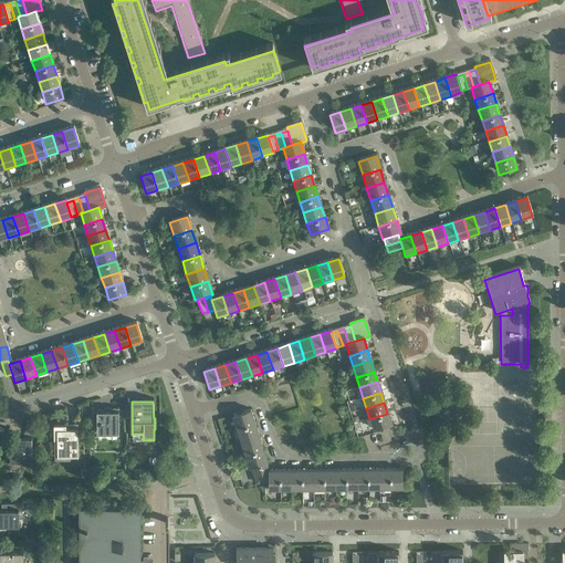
[(254,425),(250,412),(232,417),(237,430),(254,425)]
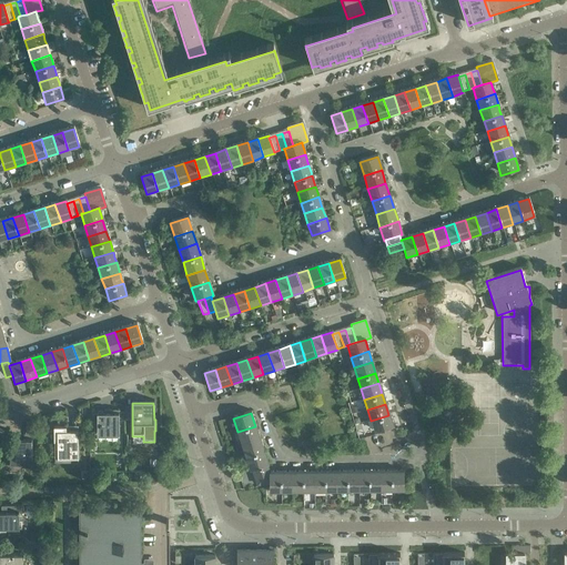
[(97,414),(97,436),(119,436),(119,414),(118,414),(97,414)]
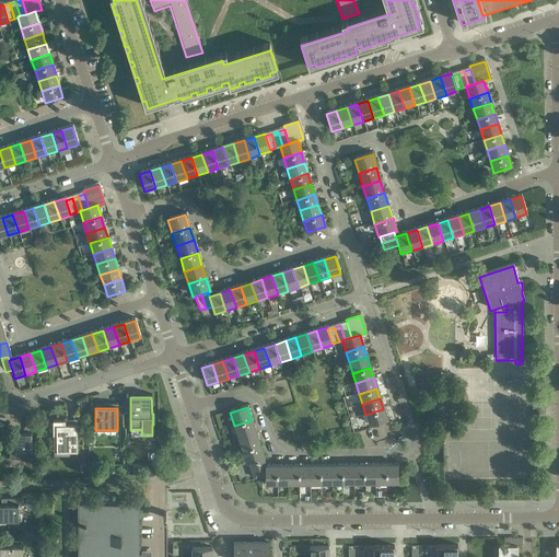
[(387,420),(386,416),(383,409),(365,415),(370,427),(387,420)]
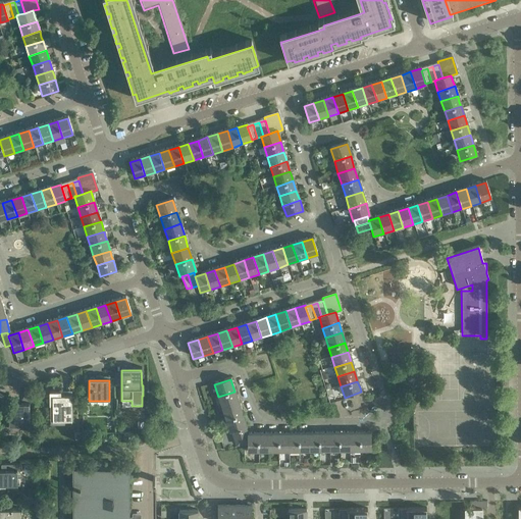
[(239,403),(235,392),(218,397),(221,409),(239,403)]
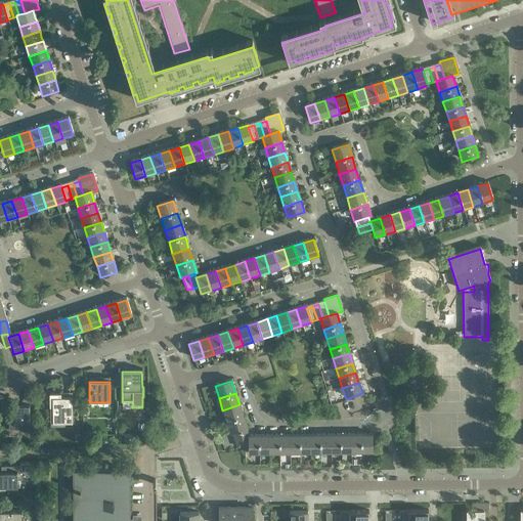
[(72,424),(72,399),(72,395),(49,395),(49,408),(52,408),(52,424),(72,424)]
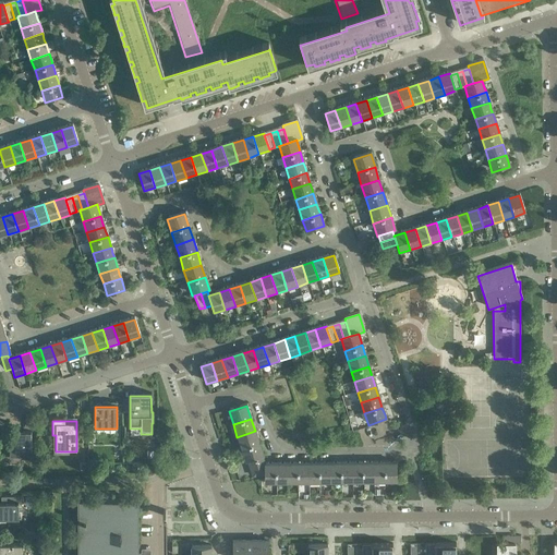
[(258,444),(255,431),(237,437),(241,449),(258,444)]
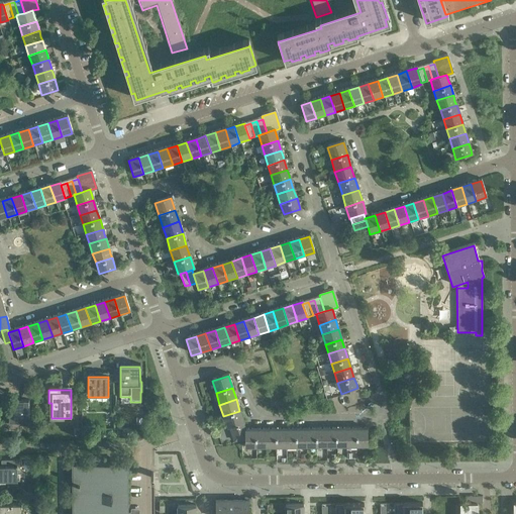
[(28,425),(28,402),(8,403),(8,425),(28,425)]
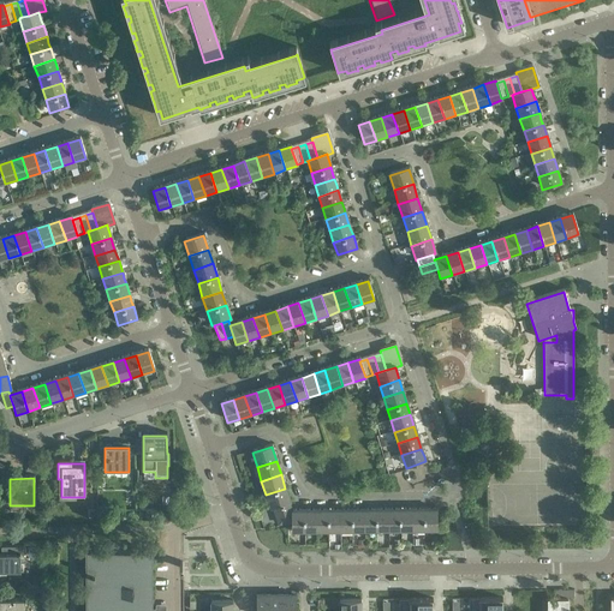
[(290,503),(285,489),(266,495),(270,509),(273,509),(288,503),(290,503)]
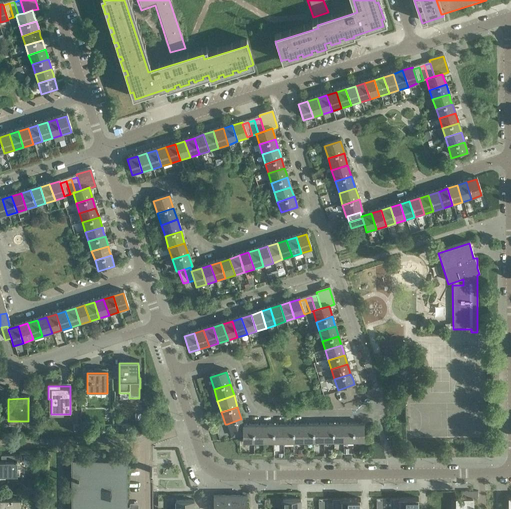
[(242,438),(242,427),(240,419),(227,424),(231,438),(242,438)]
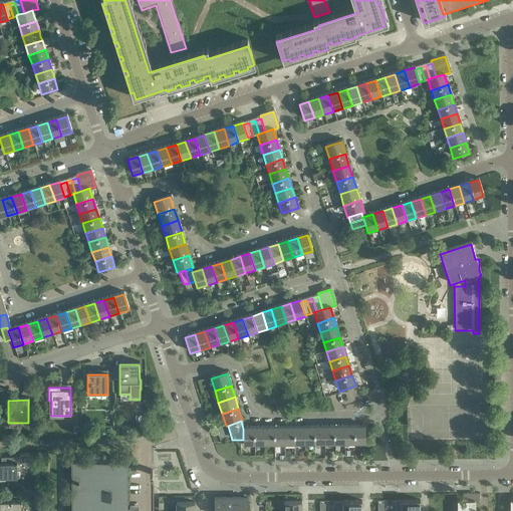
[(304,445),(304,428),(294,429),(294,446),(304,445)]
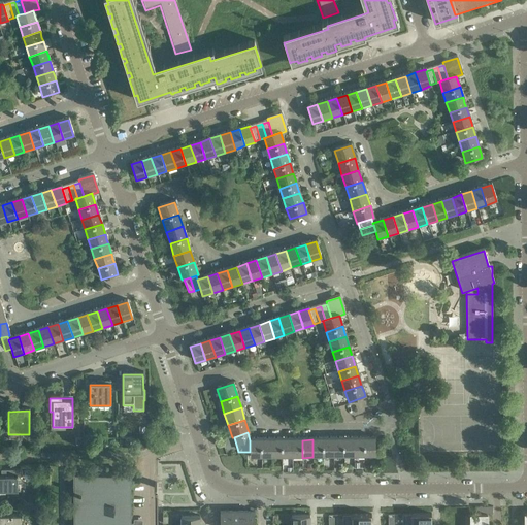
[(323,457),(323,439),(313,439),(313,457),(323,457)]
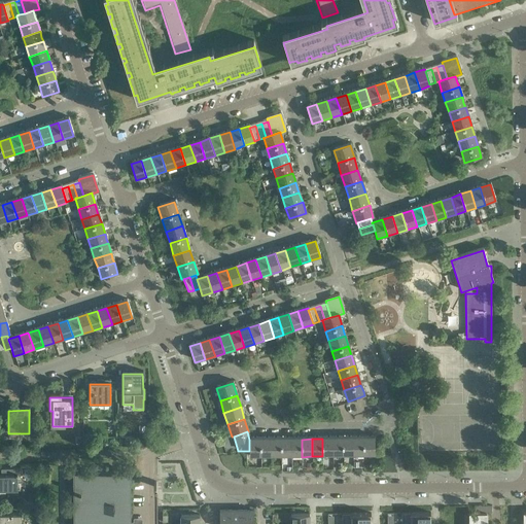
[(332,456),(332,439),(322,439),(322,456),(332,456)]
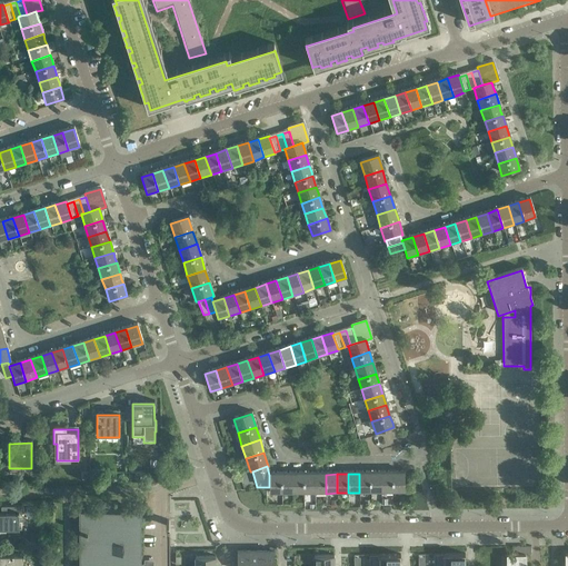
[(370,493),(370,474),(359,474),(359,493),(370,493)]
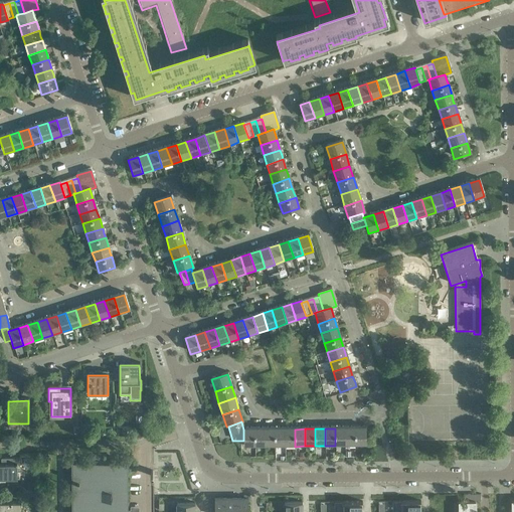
[(345,446),(345,429),(335,429),(335,446),(345,446)]
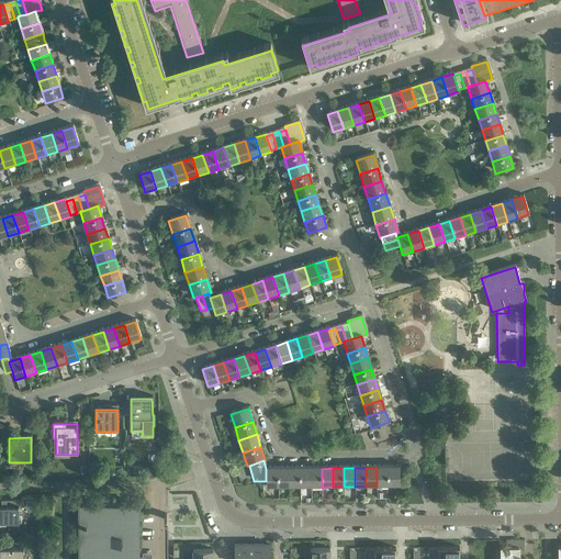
[(388,487),(388,468),(377,468),(377,487),(388,487)]
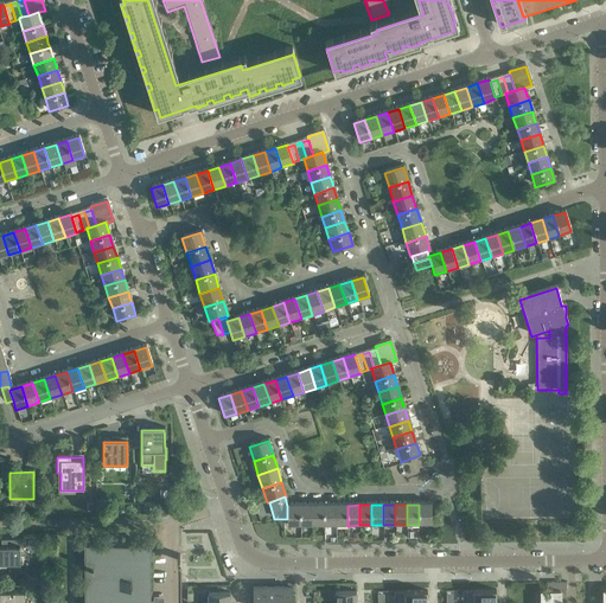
[(431,525),(431,505),(419,505),(419,525),(431,525)]
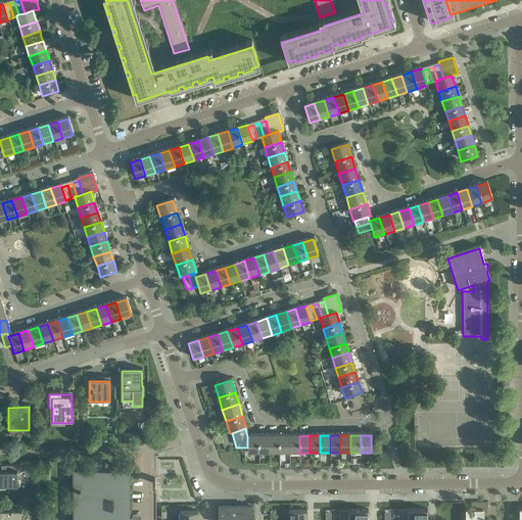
[(258,454),(258,436),(247,436),(247,447),(247,454),(258,454)]
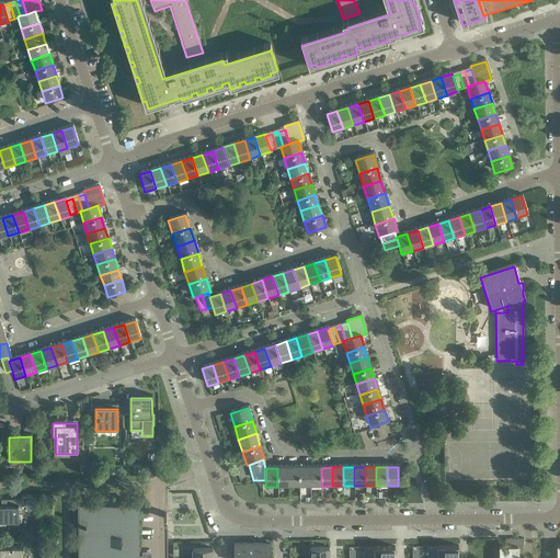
[(288,487),(288,468),(277,468),(277,487),(288,487)]
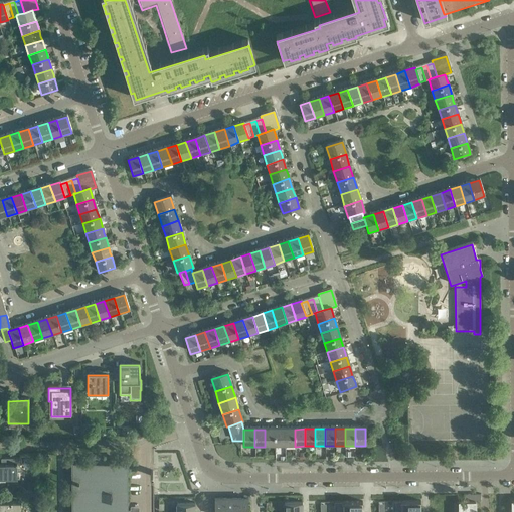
[(275,447),(275,430),(265,430),(265,447),(275,447)]
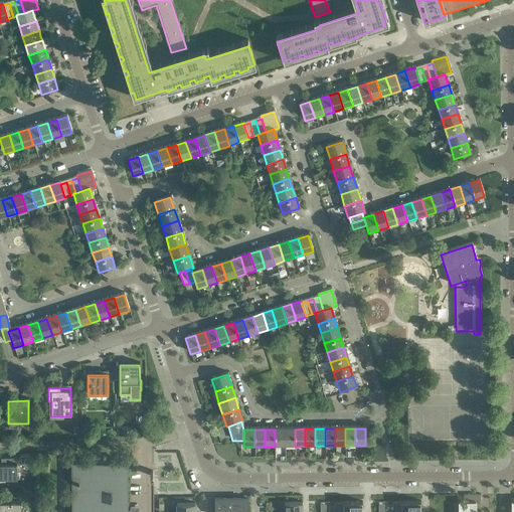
[(285,447),(285,430),(275,430),(275,447),(285,447)]
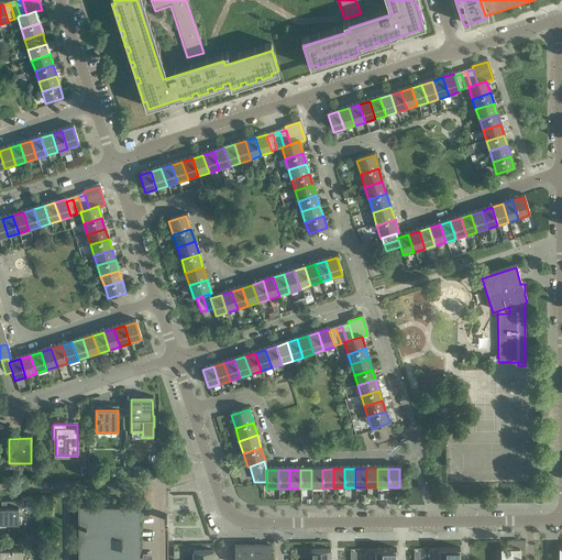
[(322,489),(322,470),(311,470),(311,489),(322,489)]
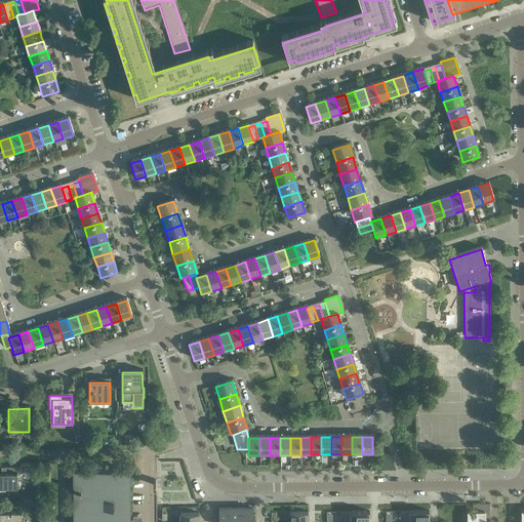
[(0,490),(17,490),(17,476),(22,476),(22,469),(1,470),(1,476),(0,475),(0,490)]
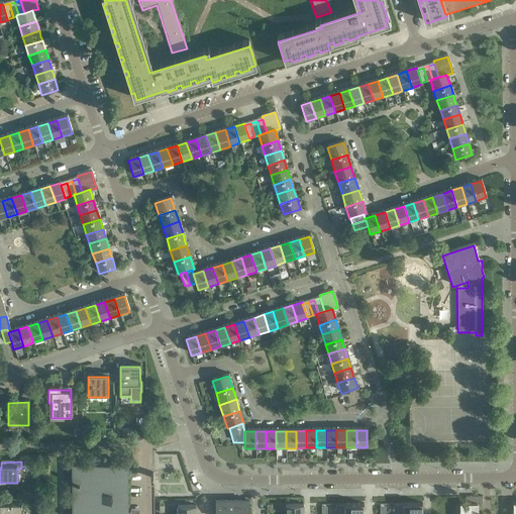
[(124,513),(124,501),(125,500),(125,499),(125,498),(125,497),(125,496),(124,495),(124,466),(72,466),(72,513),(124,513)]
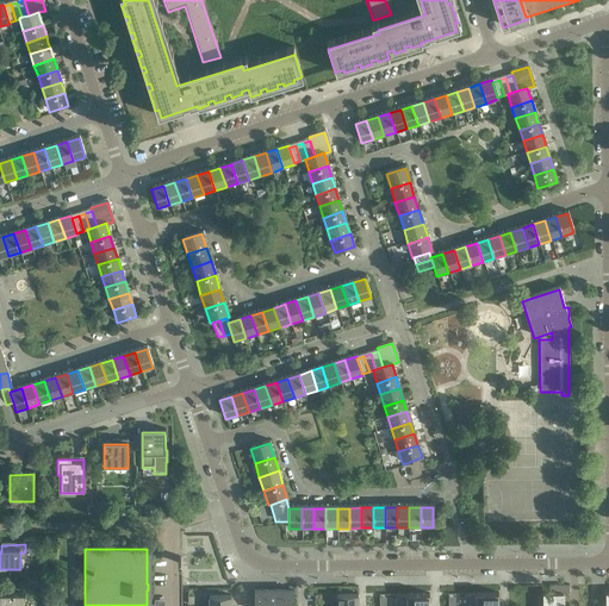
[(561,605),(563,595),(569,595),(569,587),(548,588),(548,595),(542,595),(541,605),(561,605)]
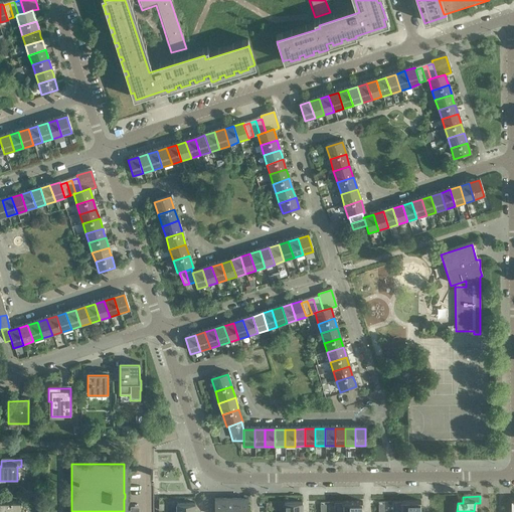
[(225,511),(225,501),(214,501),(213,511),(225,511)]
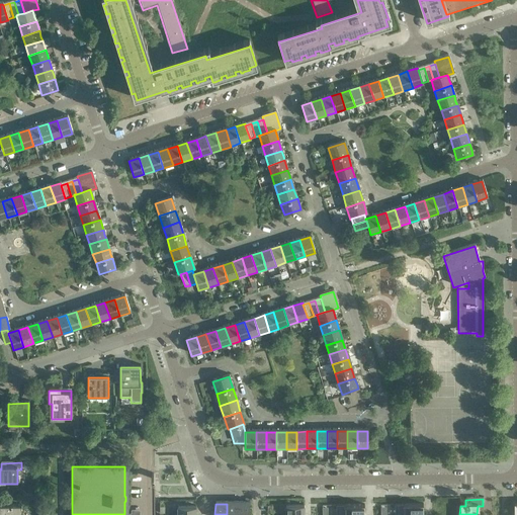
[(237,514),(238,504),(227,504),(227,514),(237,514)]
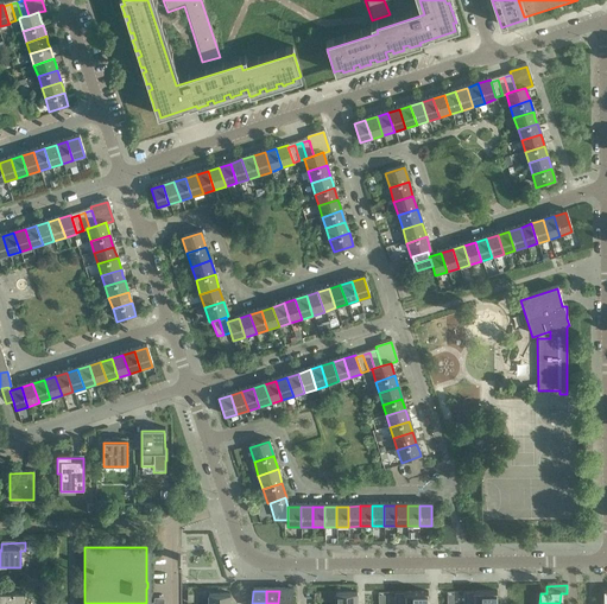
[(292,603),(292,591),(279,591),(278,603),(292,603)]
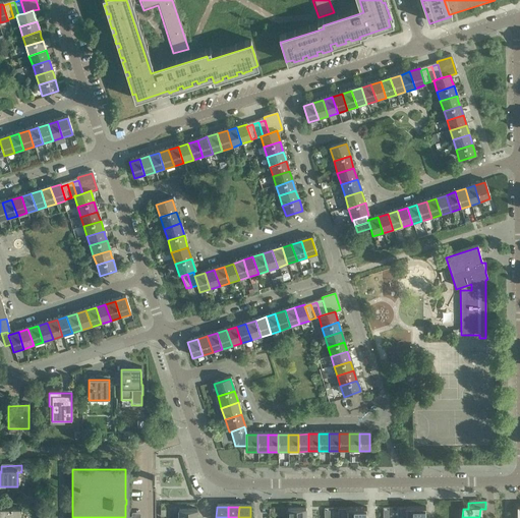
[(396,509),(396,517),(424,517),(424,509),(396,509)]
